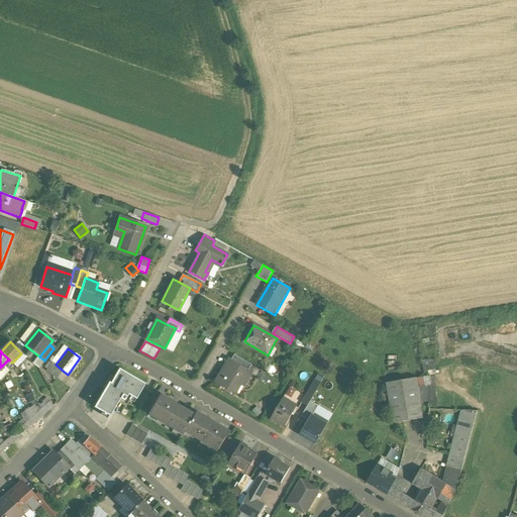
[(251,365),(234,354),(230,360),(248,371),(251,365)]
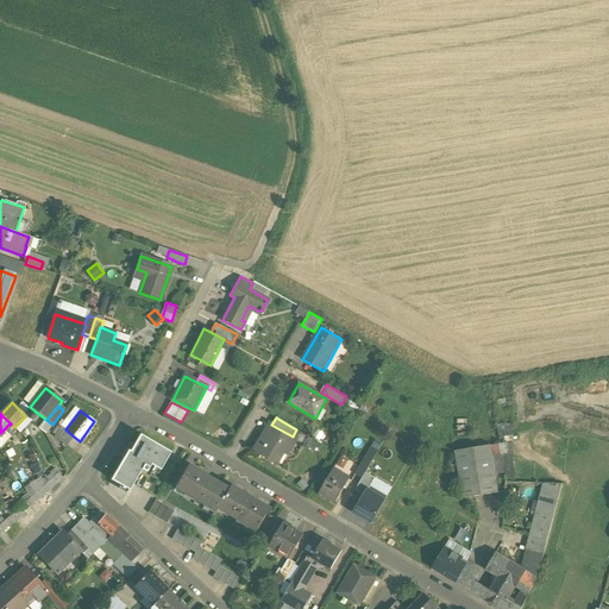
[(271,425),(269,424),(253,451),(272,462),(281,447),(289,452),(297,440),(293,437),(271,425)]
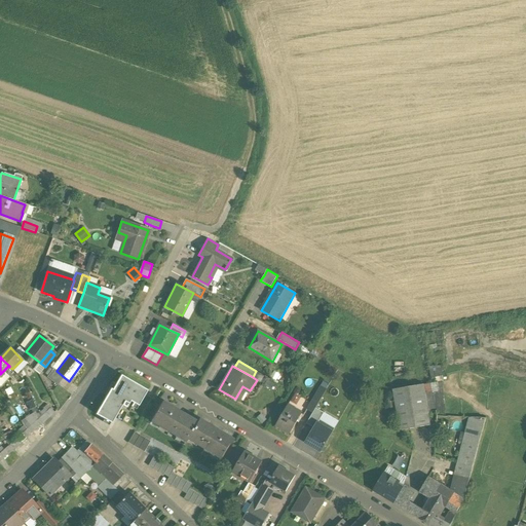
[(53,369),(46,377),(58,385),(64,377),(57,371),(53,369)]
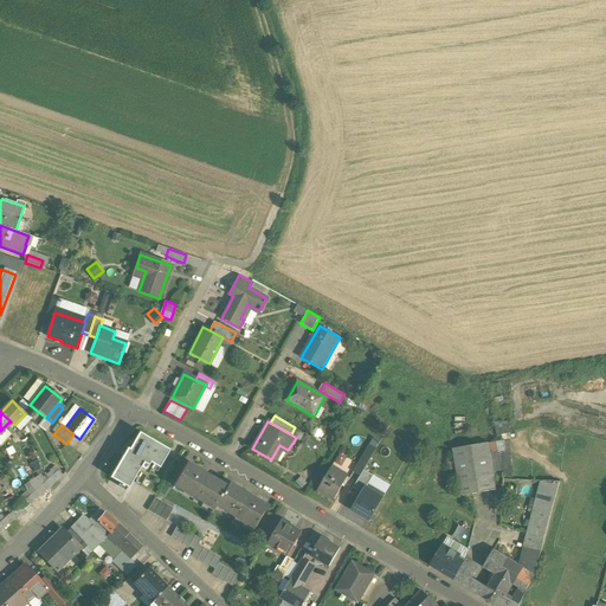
[(128,447),(110,478),(129,488),(141,468),(146,470),(149,463),(160,469),(169,451),(140,433),(130,449),(128,447)]
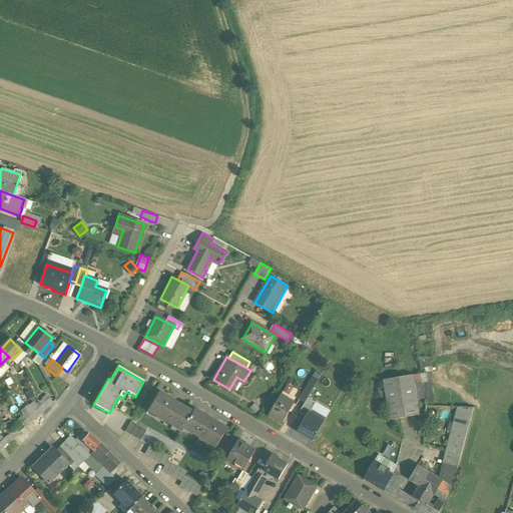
[(319,380),(313,376),(308,385),(314,389),(319,380)]
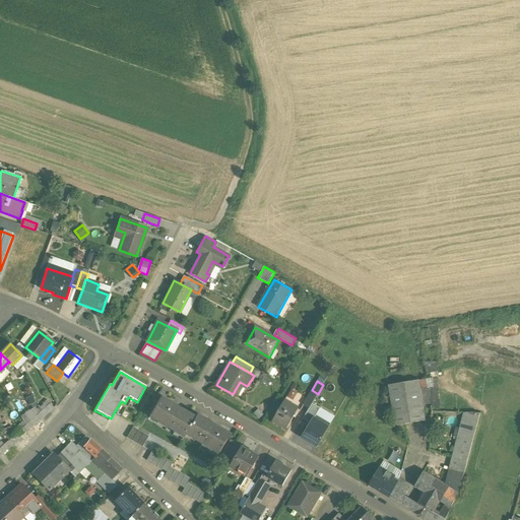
[(418,381),(389,386),(395,426),(426,420),(418,381)]
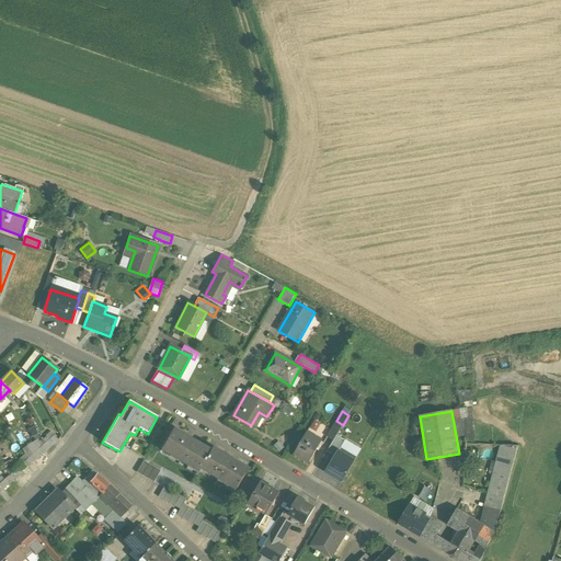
[(316,420),(309,430),(315,433),(320,423),(316,420)]
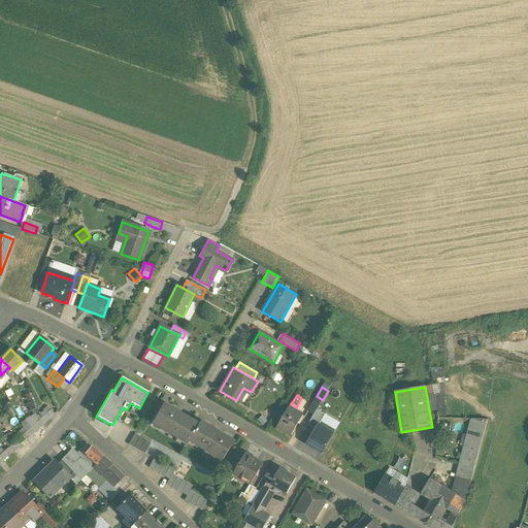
[(323,400),(317,396),(307,411),(314,416),(323,400)]
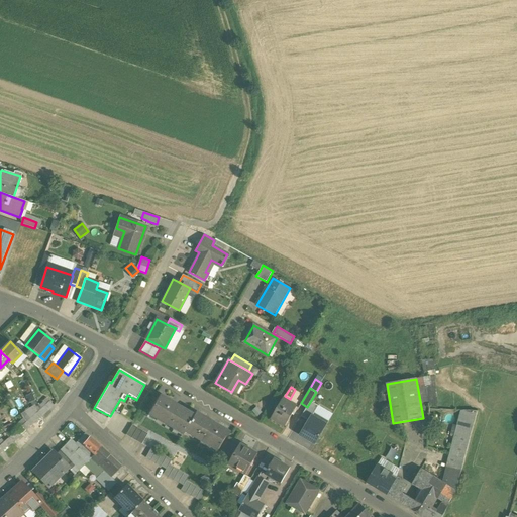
[(194,415),(160,395),(148,415),(157,420),(158,418),(167,424),(166,425),(174,430),(174,428),(183,433),(184,432),(184,433),(185,431),(193,436),(193,437),(200,442),(201,440),(210,446),(209,447),(218,452),(229,433),(195,413),(194,415)]
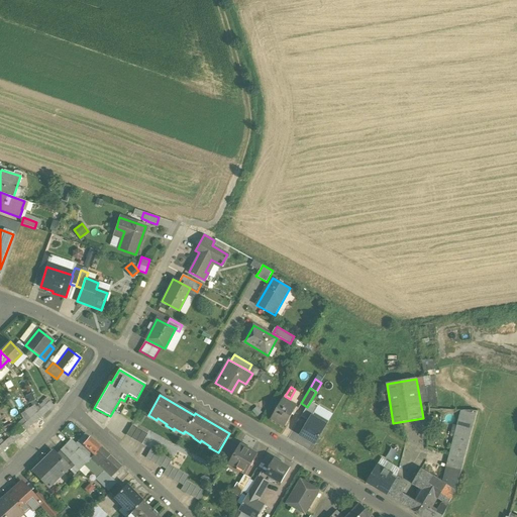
[(53,406),(45,398),(41,402),(44,405),(48,410),(53,406)]
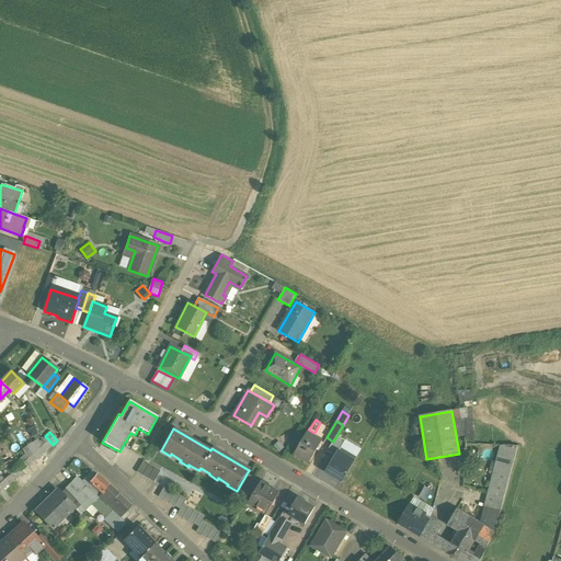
[(321,442),(306,433),(294,454),(309,462),(321,442)]
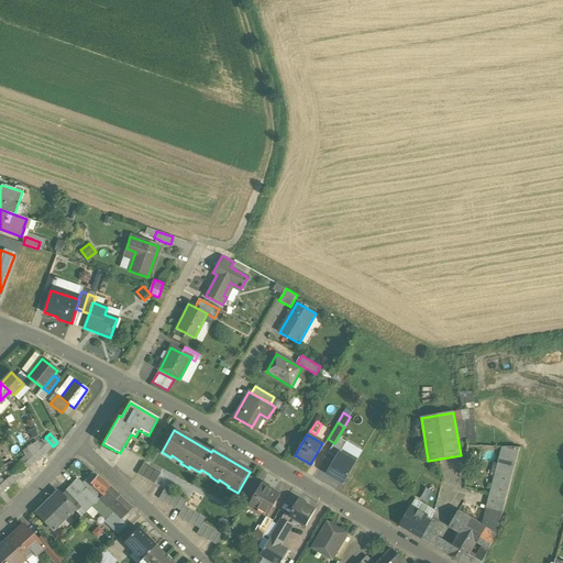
[(339,438),(329,454),(337,459),(340,453),(346,442),(339,438)]
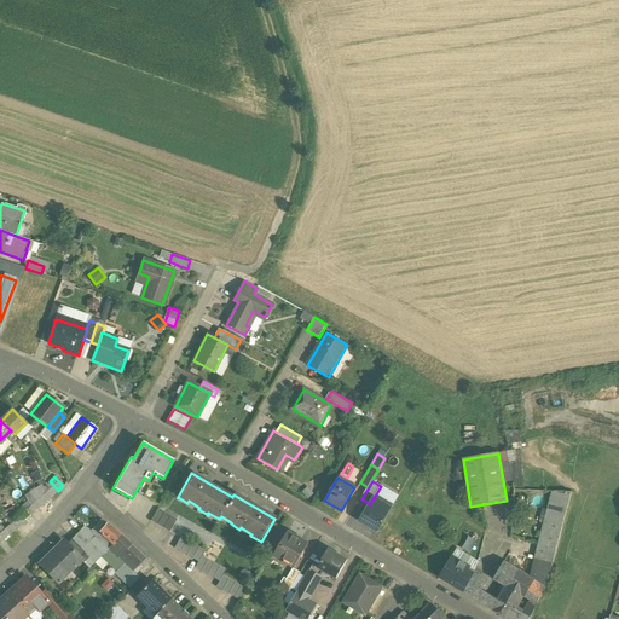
[(53,485),(45,492),(50,498),(58,491),(53,485)]
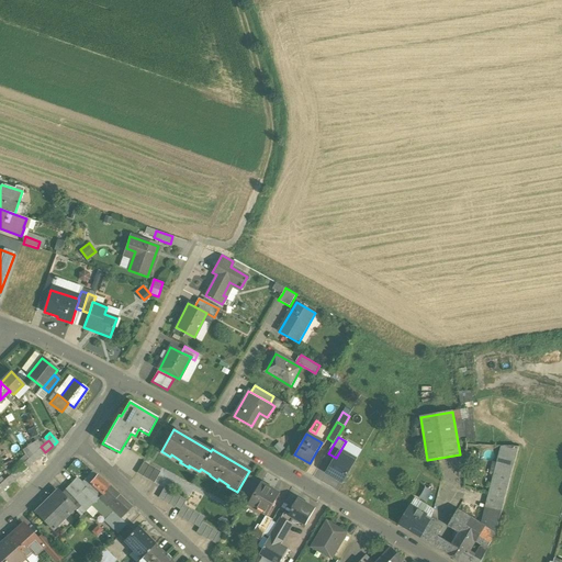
[(41,447),(33,454),(37,460),(45,452),(41,447)]
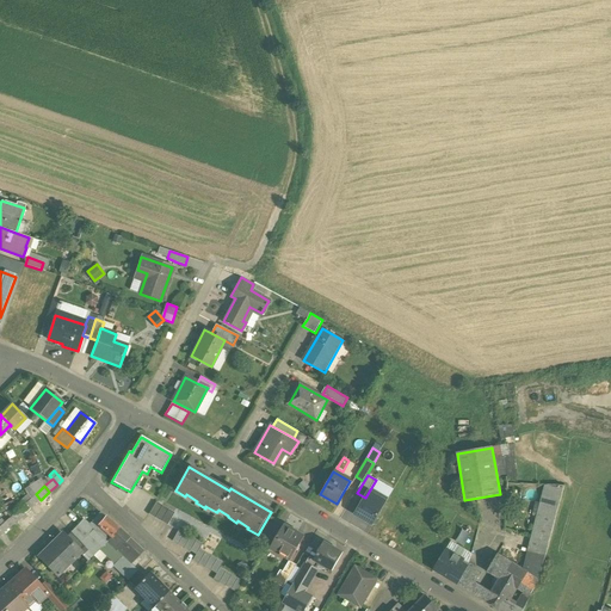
[(563,487),(544,486),(528,550),(545,554),(563,487)]
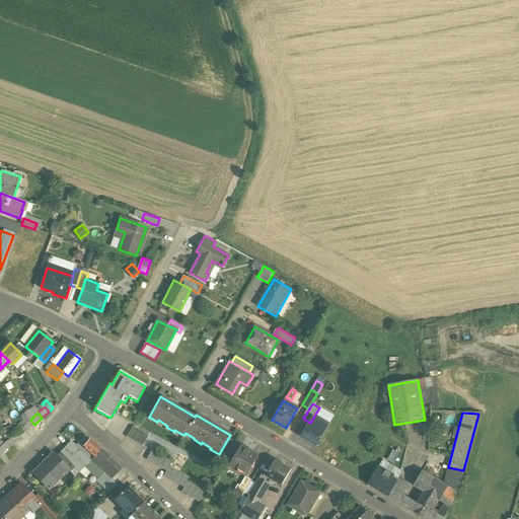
[(30,420),(27,417),(22,421),(25,424),(29,429),(34,425),(30,420)]
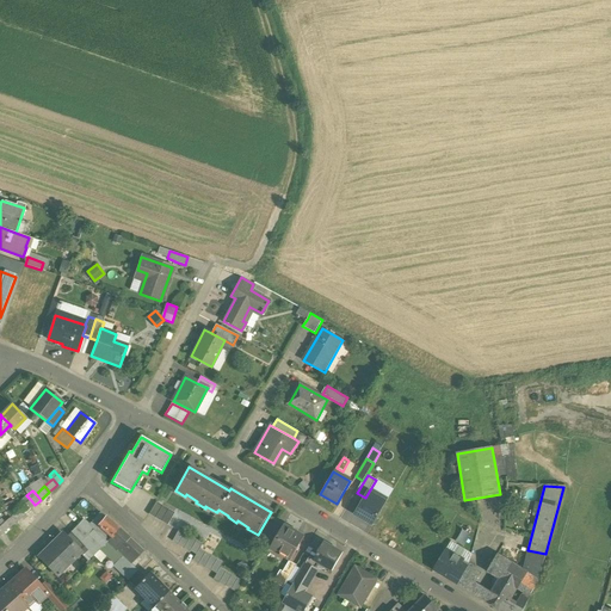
[(365,498),(356,514),(372,524),(386,503),(369,492),(365,498)]
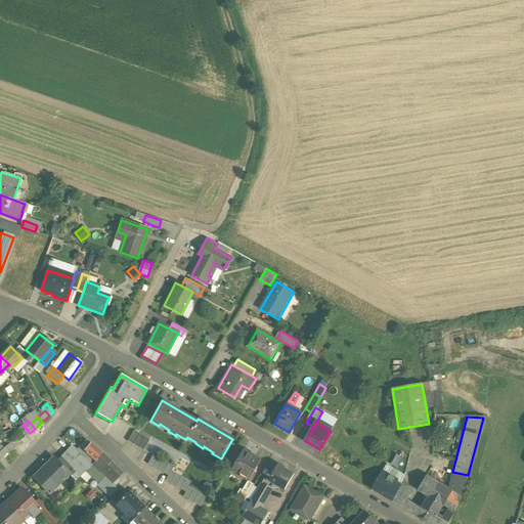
[(26,428),(17,436),(22,440),(30,433),(26,428)]
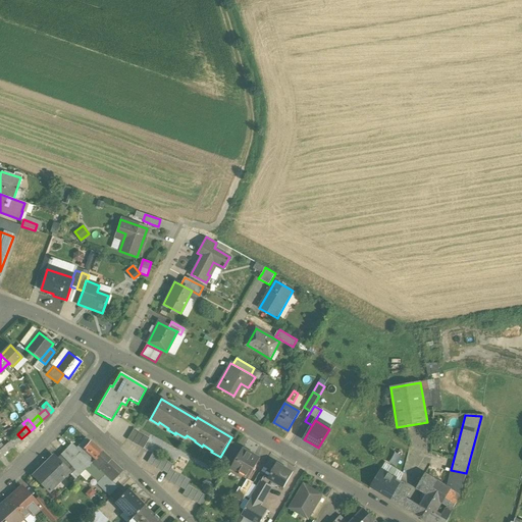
[(143,448),(149,438),(133,429),(127,439),(143,448)]
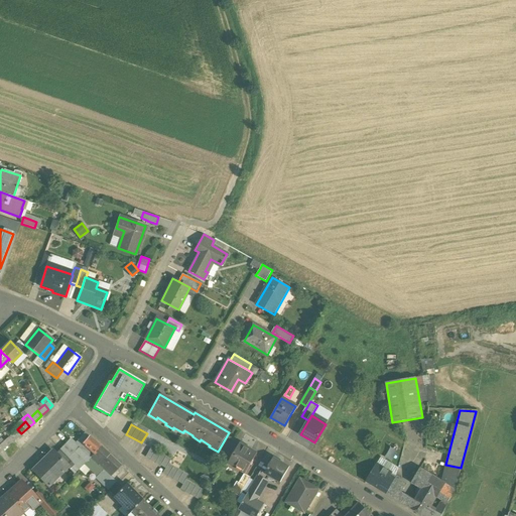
[(8,437),(4,441),(8,445),(12,441),(8,437)]
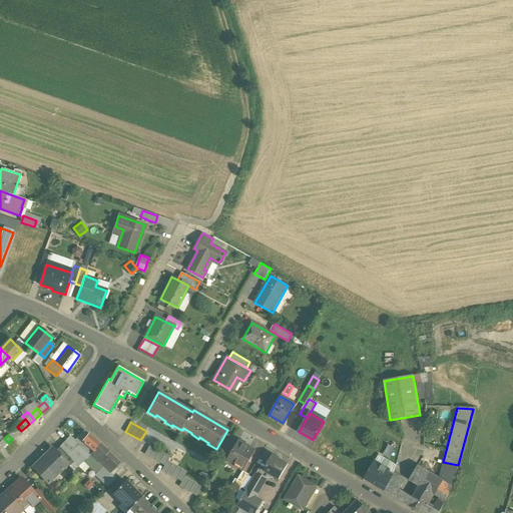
[(108,453),(88,435),(82,441),(87,445),(94,452),(90,456),(98,463),(108,453)]
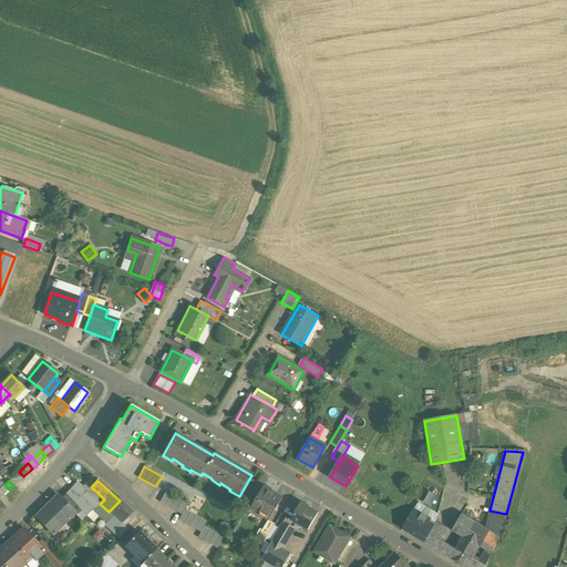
[(91,487),(88,483),(82,488),(83,490),(91,497),(96,492),(91,487)]
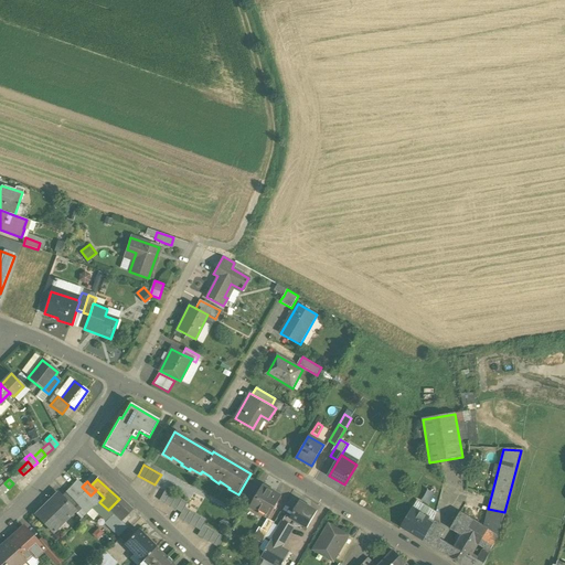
[(82,487),(77,482),(72,487),(77,492),(83,488),(82,487)]
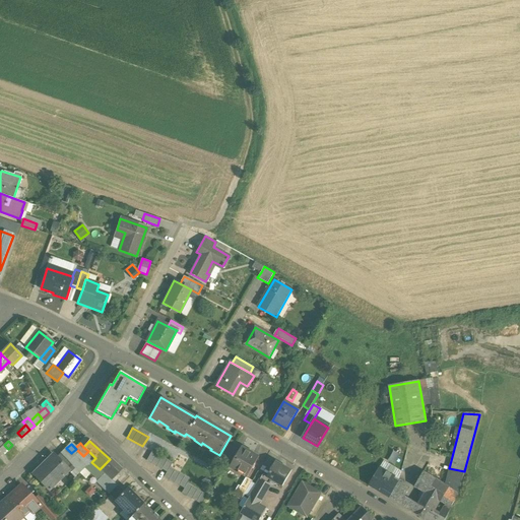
[(259,457),(242,447),(235,459),(230,467),(230,468),(246,477),(247,478),(259,457)]
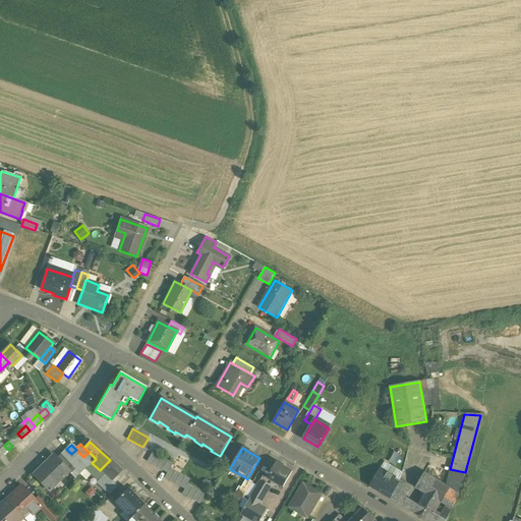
[(71,454),(66,449),(60,454),(75,469),(79,474),(84,469),(91,463),(83,457),(76,450),(71,454)]
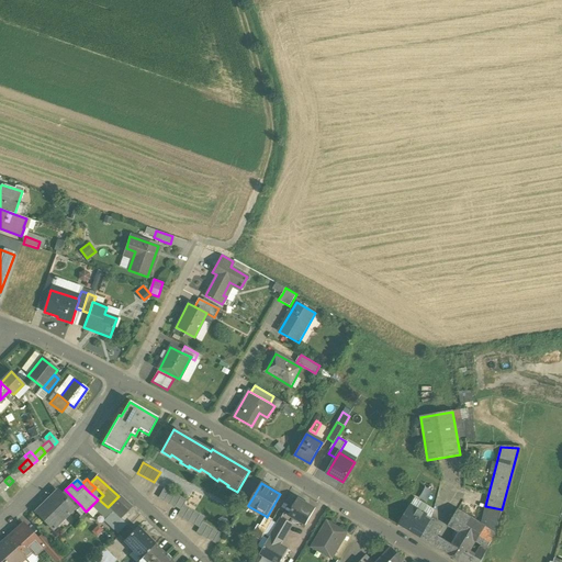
[(103,495),(96,487),(90,493),(98,499),(99,499),(103,495)]
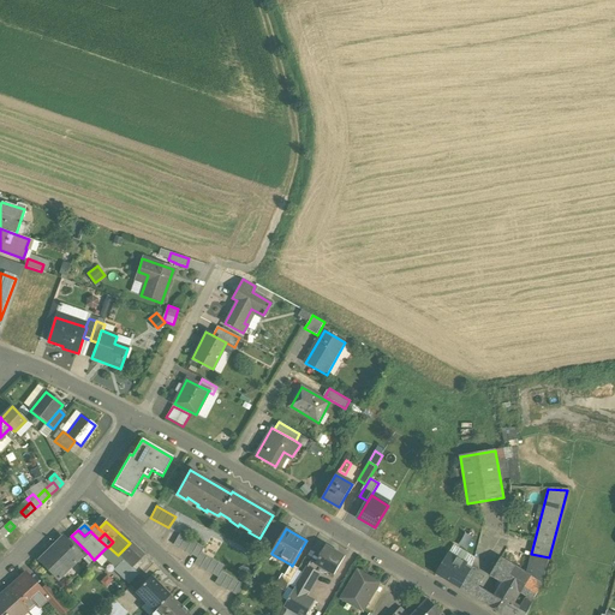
[(203,548),(179,533),(173,545),(197,559),(199,553),(203,548)]
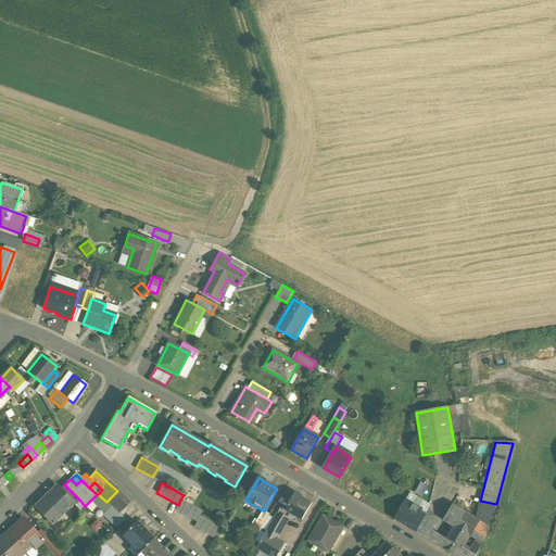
[(80,501),(64,484),(59,490),(73,504),(72,504),(74,506),(80,501)]
